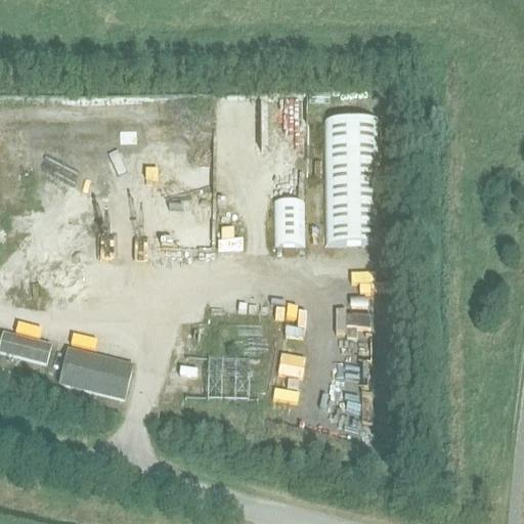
[(323,125),(324,249),(383,249),(381,124),(323,125)]
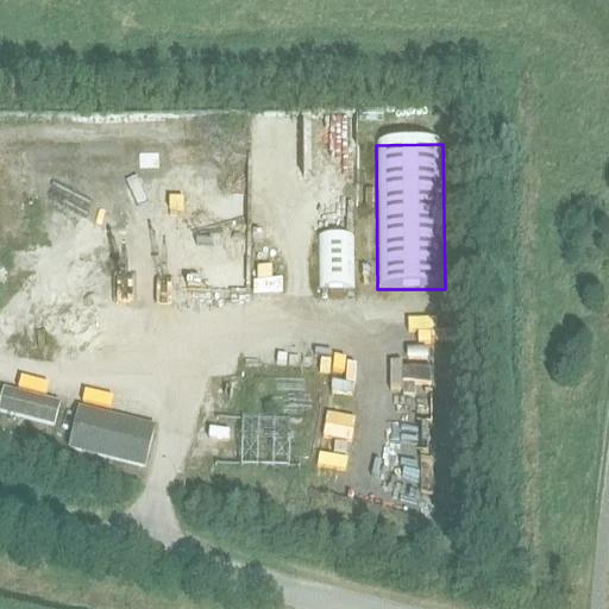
[(20,150),(26,206),(55,203),(49,146),(20,150)]
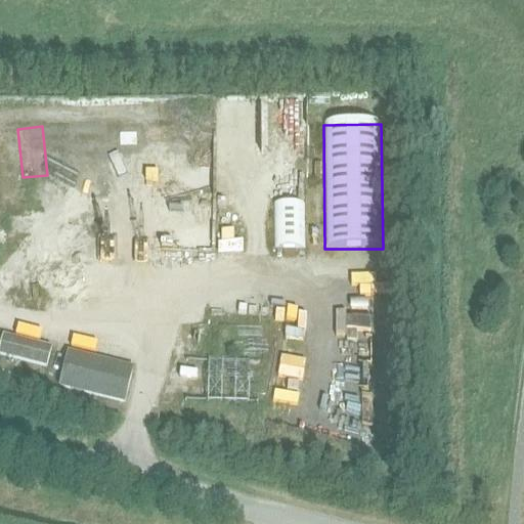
[(273,205),(273,250),(305,250),(304,205),(273,205)]
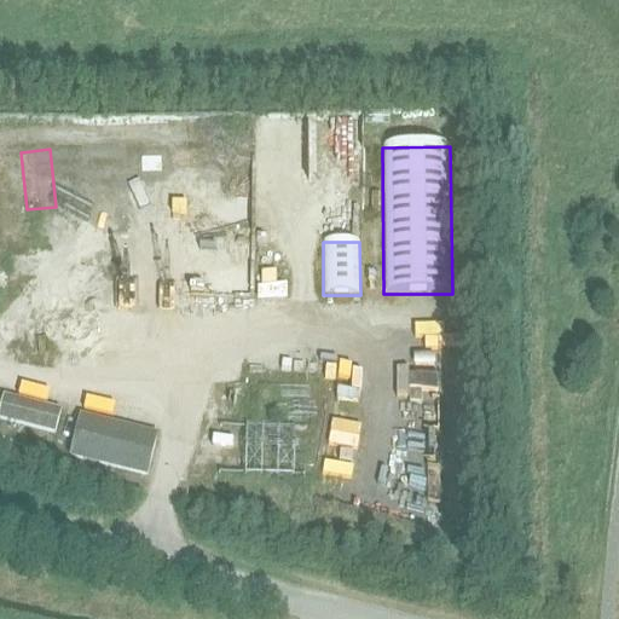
[(5,399),(0,415),(0,421),(56,435),(61,412),(5,399)]
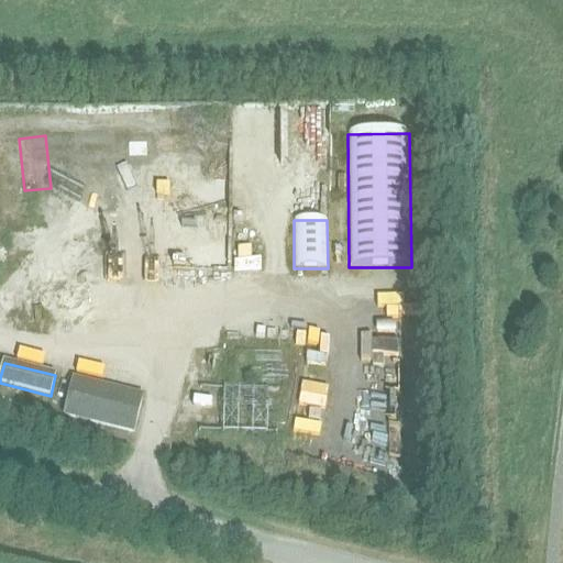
[(74,379),(65,417),(133,433),(143,397),(74,379)]
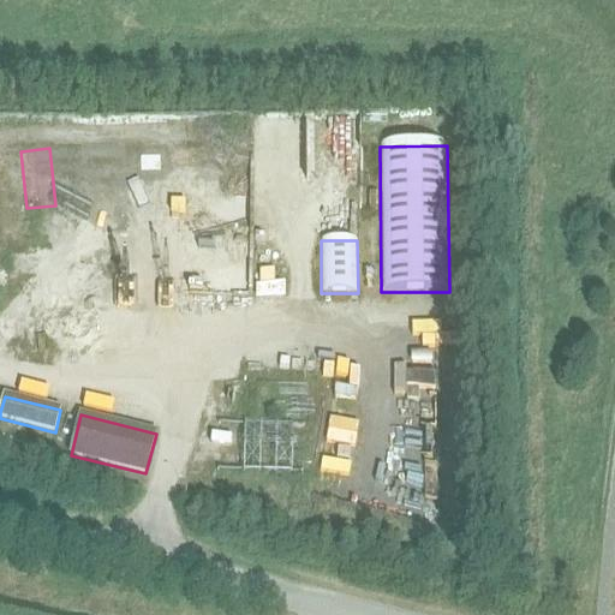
[(252,466),(300,469),(302,421),(255,418),(252,466)]
